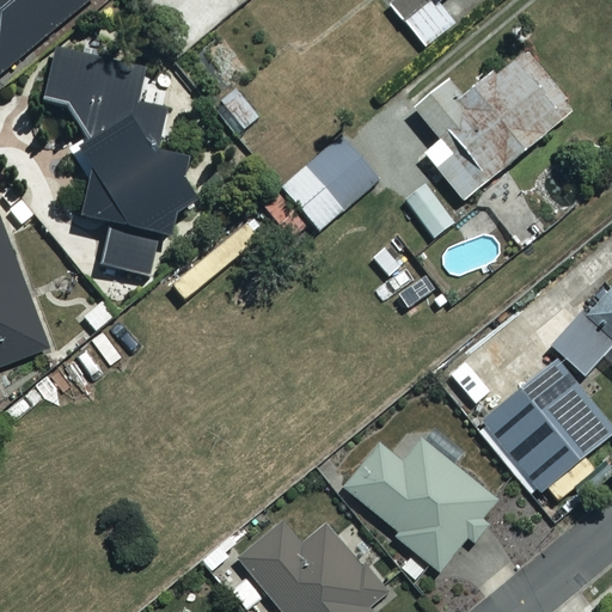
[(0,0),(0,72),(92,0),(0,0)]
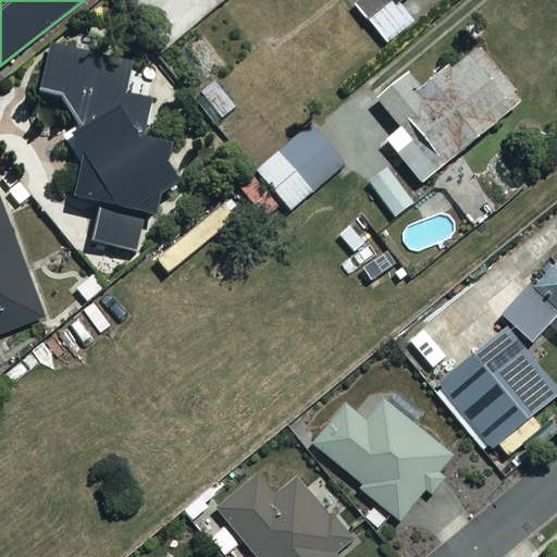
[(359,0),(354,5),(384,45),(412,22),(397,1),(398,0),(359,0)]
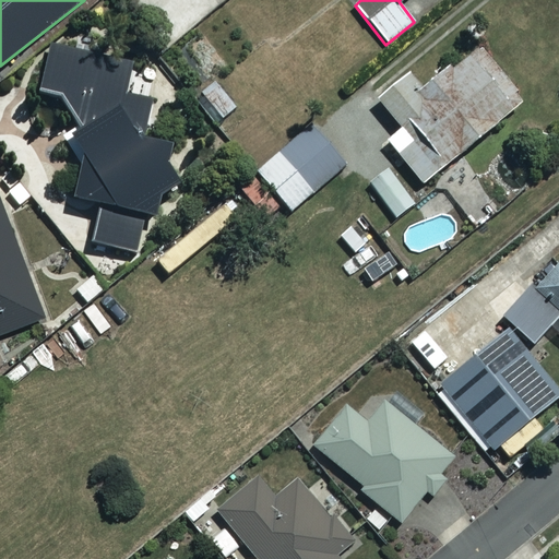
[(156,211),(158,197),(174,199),(178,165),(163,163),(166,140),(144,137),(155,61),(49,46),(42,95),(58,97),(51,141),(78,144),(70,199),(95,202),(87,250),(138,257),(144,210),(156,211)]
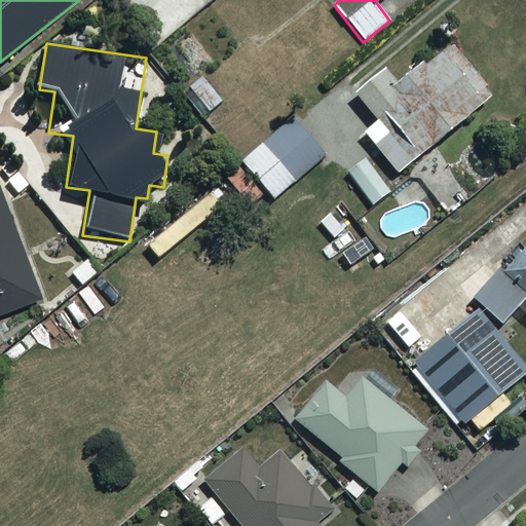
[(490,95),(448,45),(423,66),(421,62),(395,84),(384,72),(355,96),(376,120),(362,132),(397,174),(490,95)]
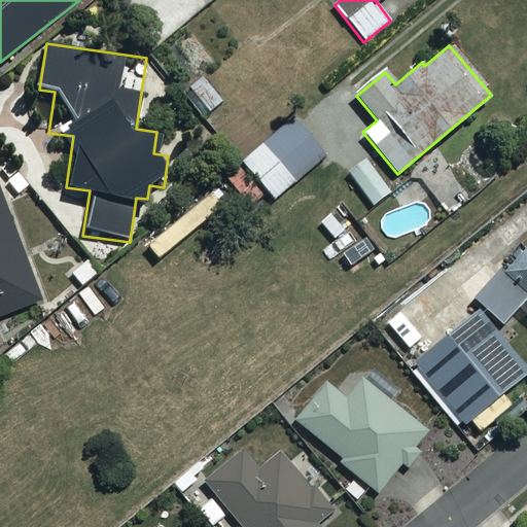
[(187,86),(209,112),(222,101),(202,75),(187,86)]
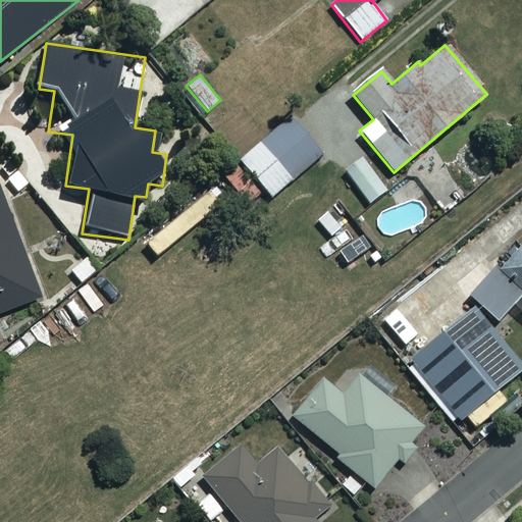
[(238,159),(269,199),(322,157),(291,117),(238,159)]
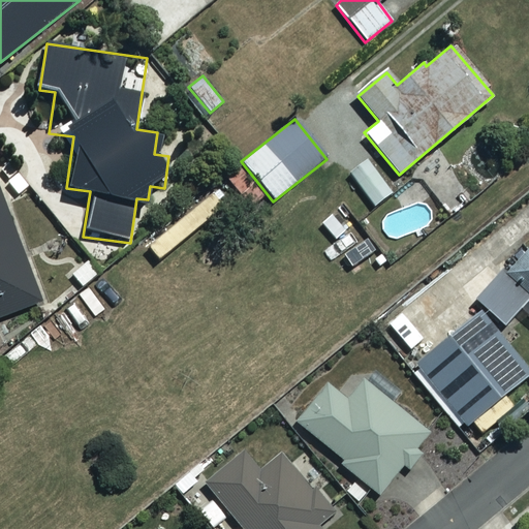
[(393,192),(369,160),(349,175),(374,206),(393,192)]
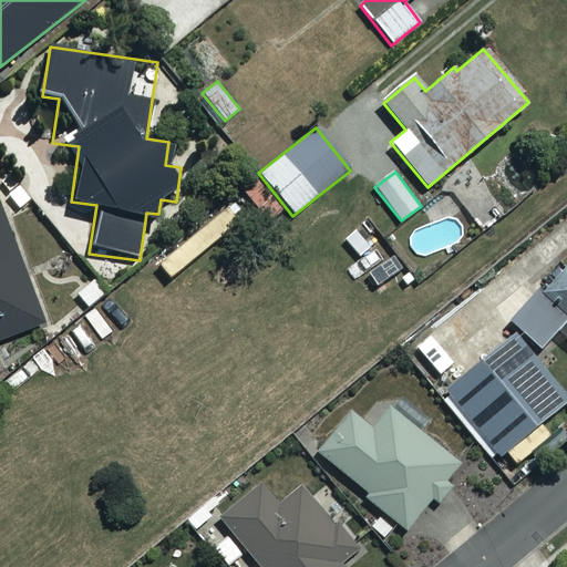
[(0,339),(42,323),(0,209),(0,339)]
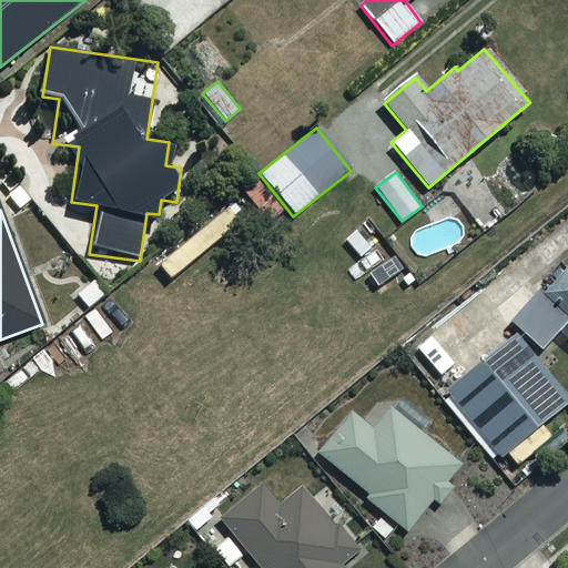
[(567,283),(567,284),(557,273),(511,321),(540,348),(567,320),(567,283)]
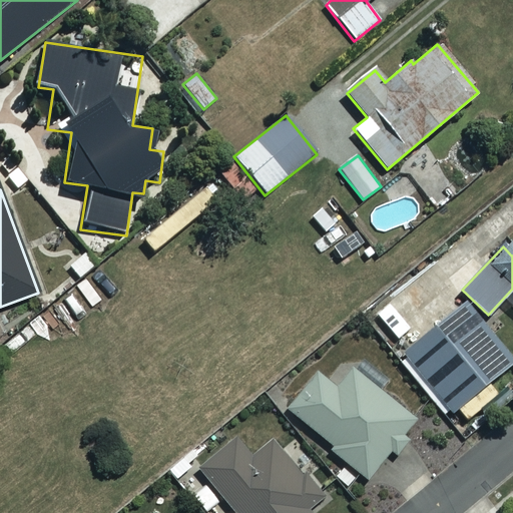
[(512,363),(465,303),(400,354),(448,415),(512,363)]
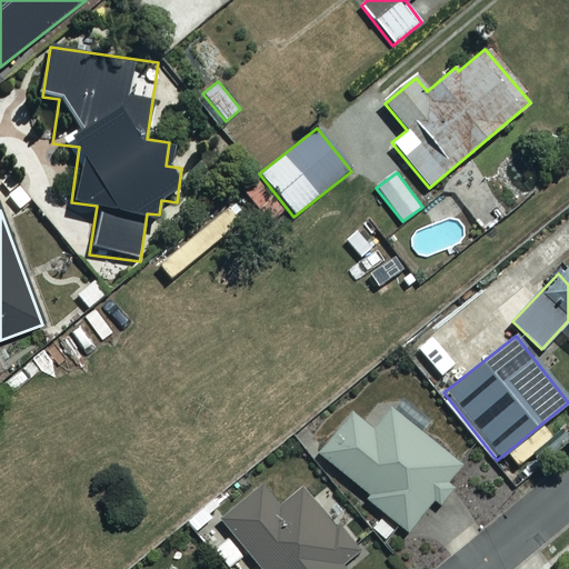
[(351,415),(319,453),(369,495),(365,499),(403,532),(430,501),(438,509),(456,488),(447,481),(460,467),(390,408),(371,431),(351,415)]
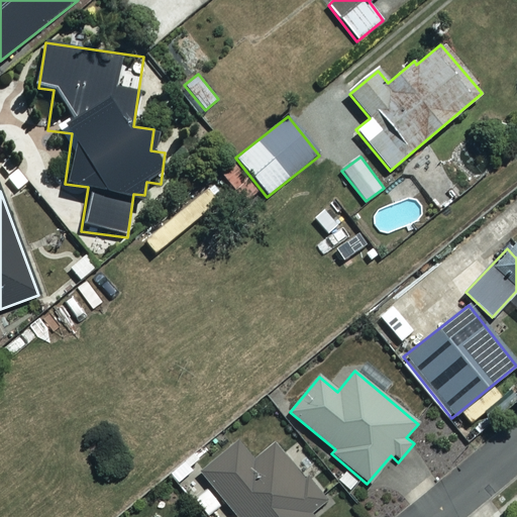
[(256,462),(239,439),(199,471),(234,516),(309,516),(307,514),(324,501),(281,444),(256,462)]
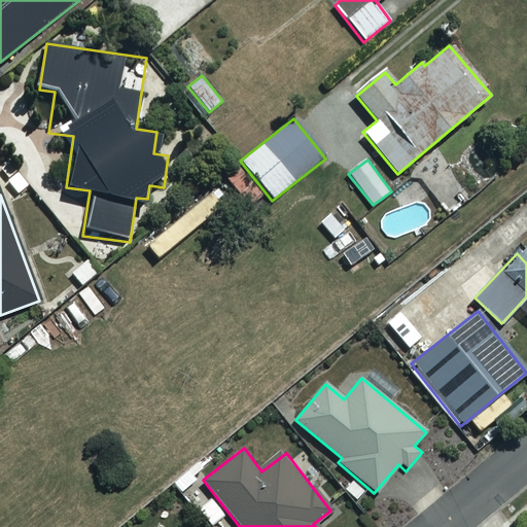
All buildings are outlined.
